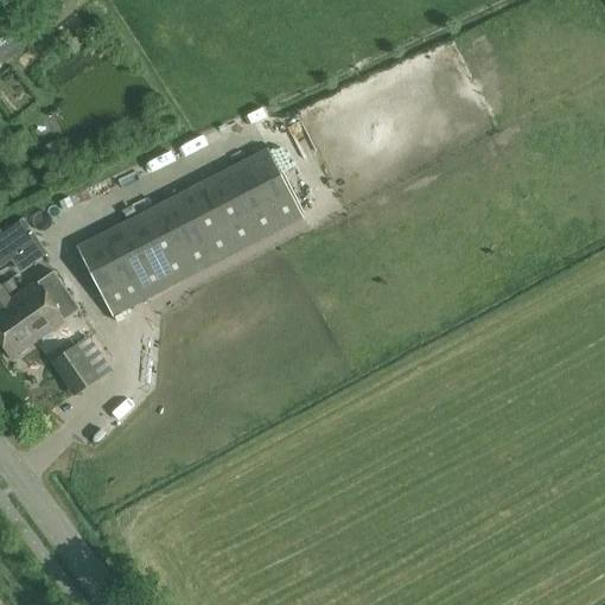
[(44,161),(58,153),(51,141),(37,150),(44,161)]
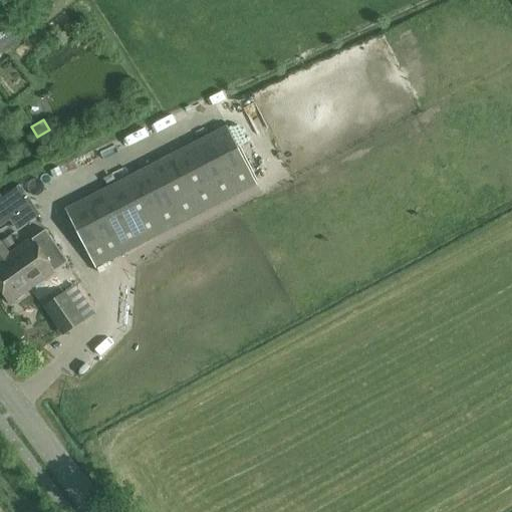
[(63,208),(93,267),(256,186),(227,126),(63,208)]
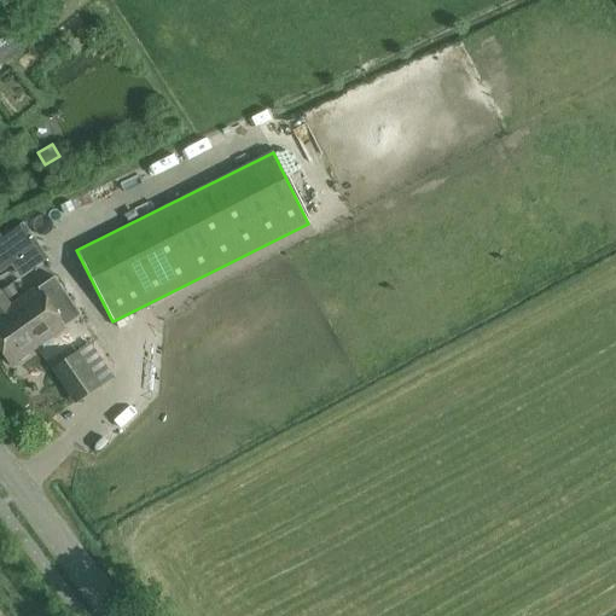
[(79,198),(59,204),(65,219),(83,211),(79,198)]
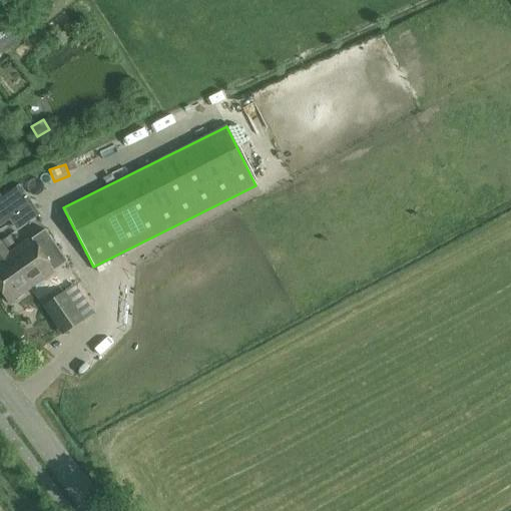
[(0,222),(7,217),(15,228),(37,212),(17,182),(0,194),(0,222)]
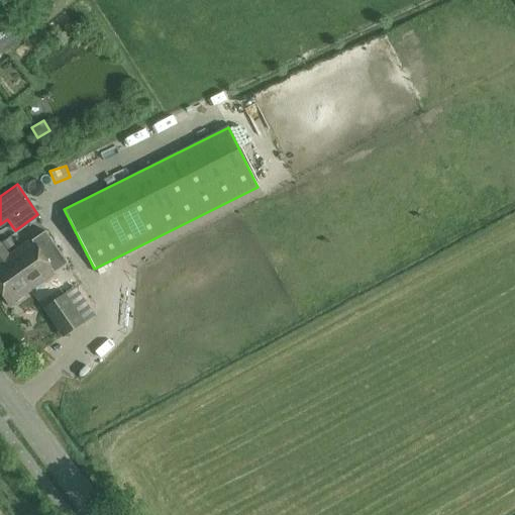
[(30,238),(0,259),(0,291),(7,302),(53,271),(30,238)]
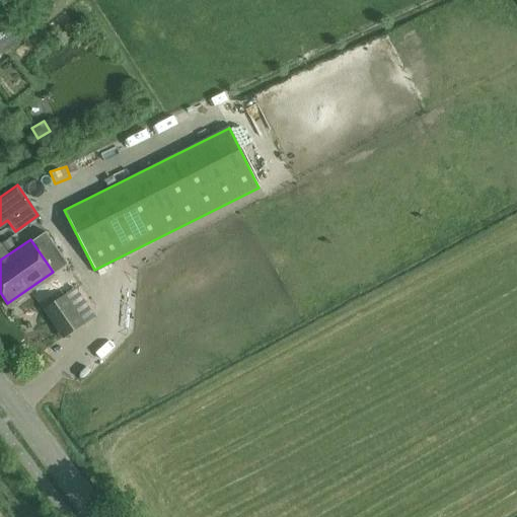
[(42,307),(62,338),(83,322),(64,293),(42,307)]
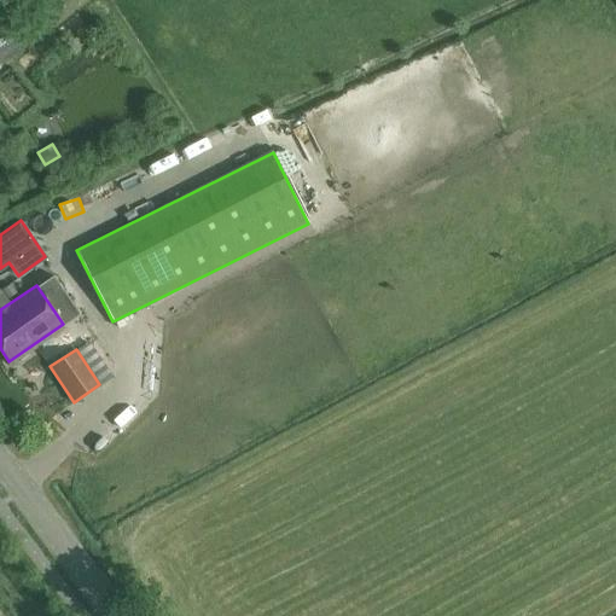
[(127,383),(109,389),(115,405),(133,399),(127,383)]
